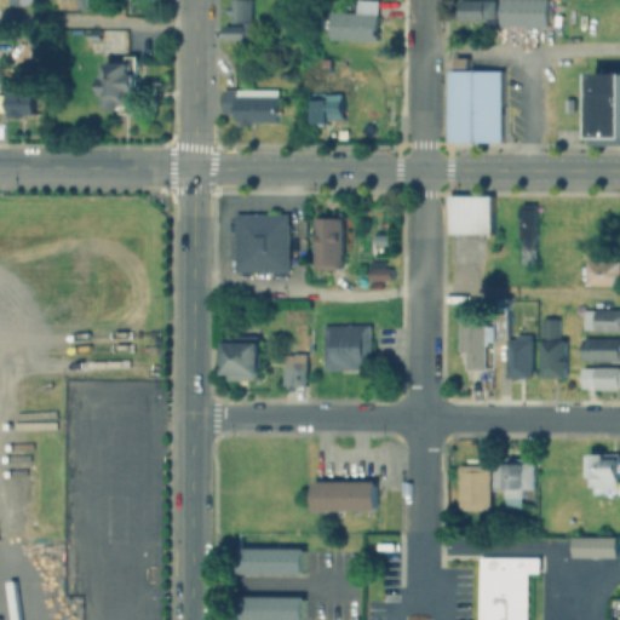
[(78,0),(87,0),(87,10),(78,10),(78,0)]
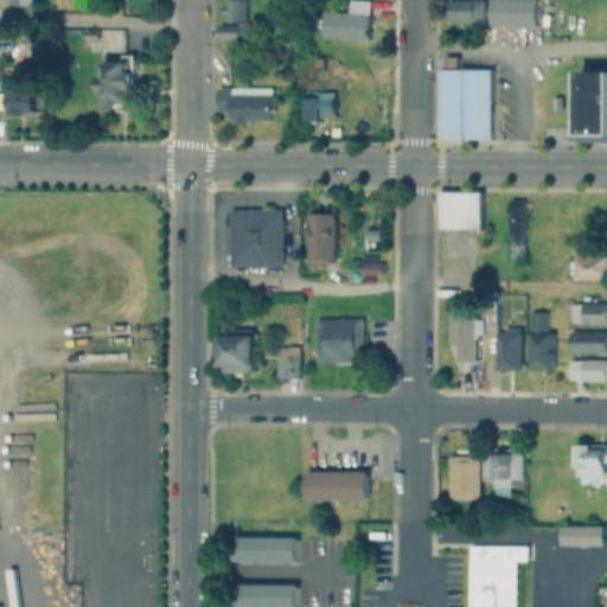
[(225,0),(247,0),(247,39),(219,39),(221,25),(225,25),(225,0)]
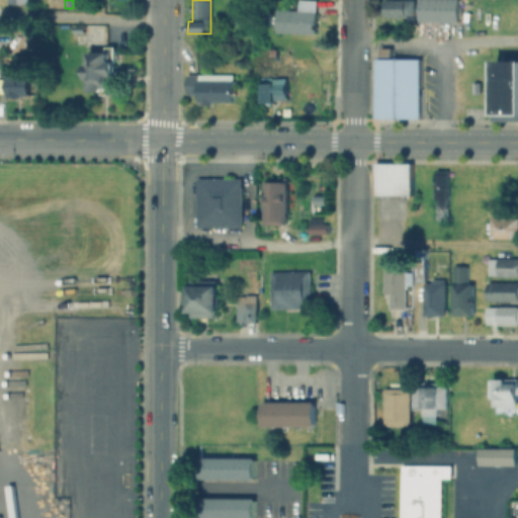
[(277,10),(296,10),(296,1),(314,1),(314,33),(277,32),(277,10)]
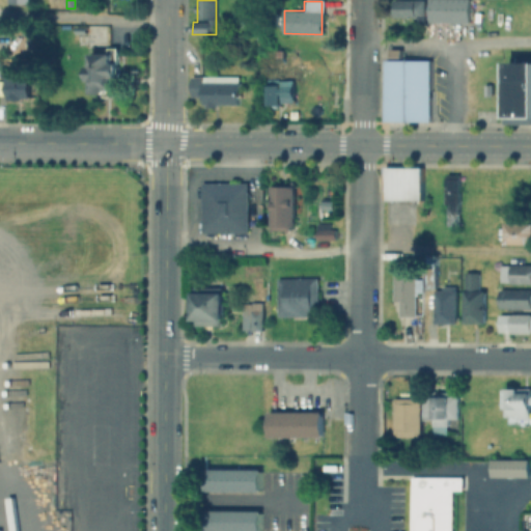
[(392,1),(423,1),(423,17),(392,17),(392,1)]
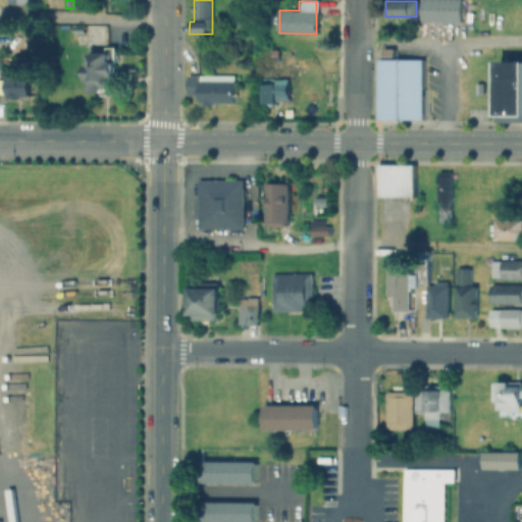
[(422,120),(422,60),(395,60),(395,49),(382,49),(382,60),(377,60),(377,120),(422,120)]
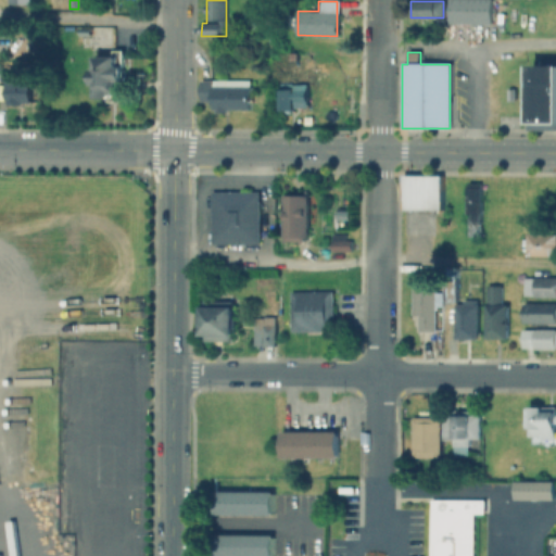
[(96,70),(96,58),(117,58),(117,67),(123,67),(123,81),(117,81),(117,92),(110,92),(109,98),(96,98),(96,85),(92,85),(92,70),(96,70)]
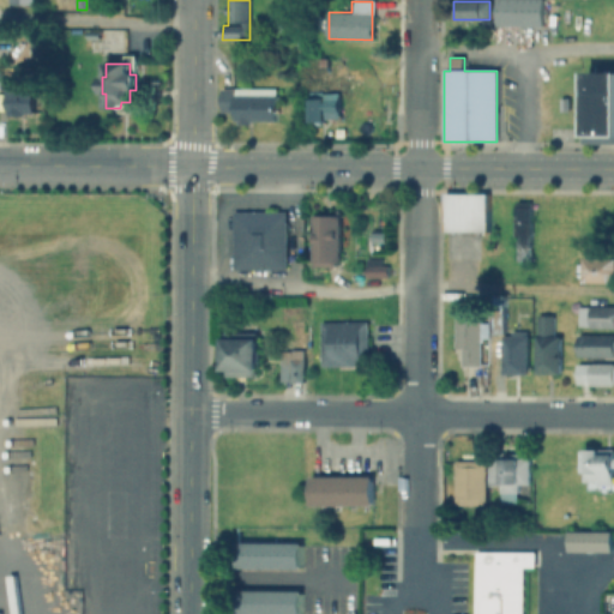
[(613,143),(613,72),(593,72),(591,143),(613,143)]
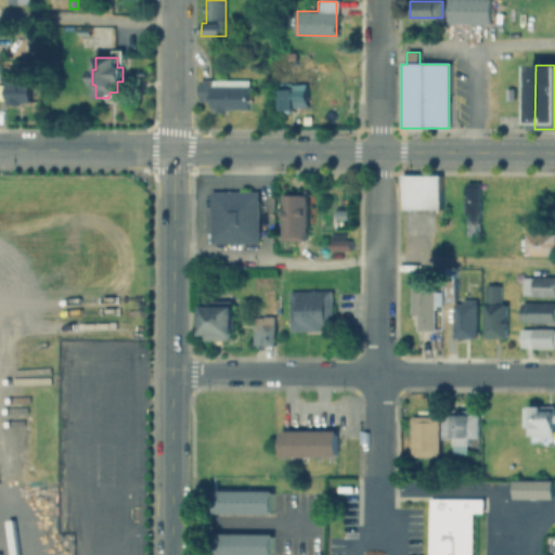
[(5,73),(27,74),(27,102),(5,102),(5,73)]
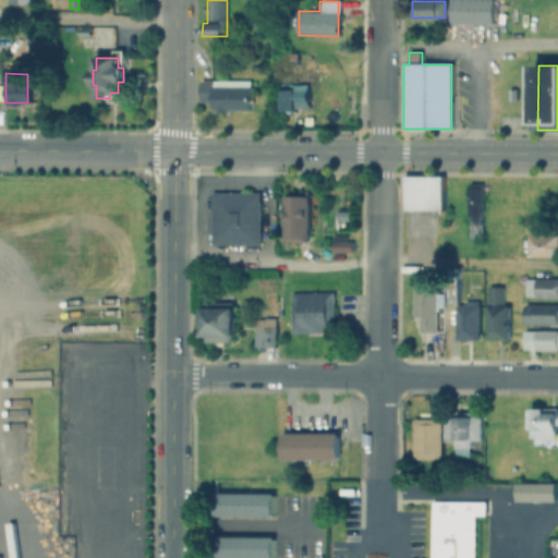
[(199,81),(251,81),(251,111),(213,110),(213,102),(199,102),(199,81)]
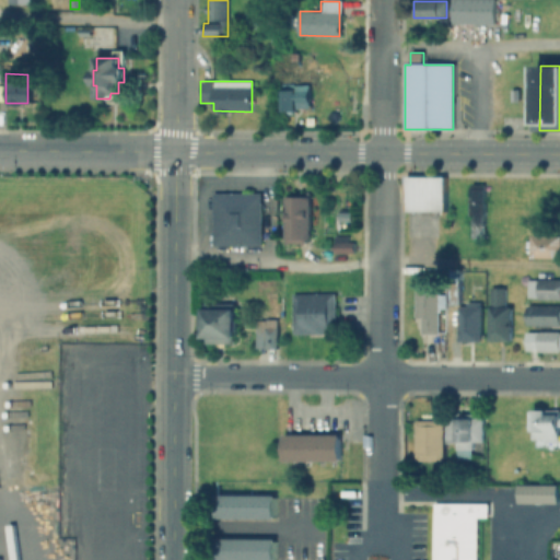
[(280,83),(311,84),(310,109),(296,109),(296,114),(280,114),(280,83)]
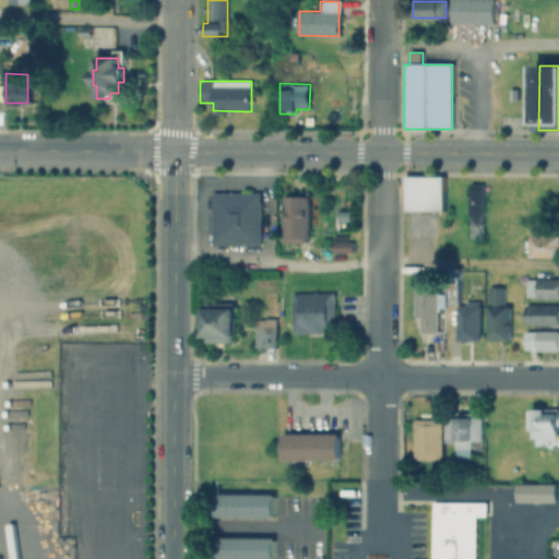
[(404,176),(444,176),(444,211),(404,211),(404,176)]
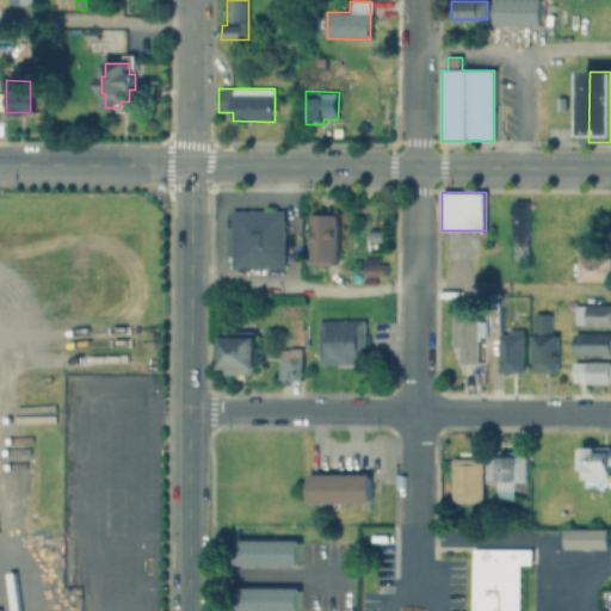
[(512,201),(528,201),(528,248),(512,247),(512,201)]
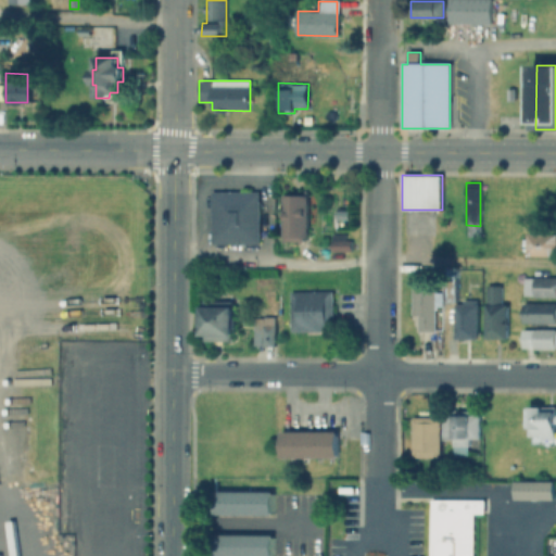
[(211,191),(258,191),(258,243),(210,242),(211,191)]
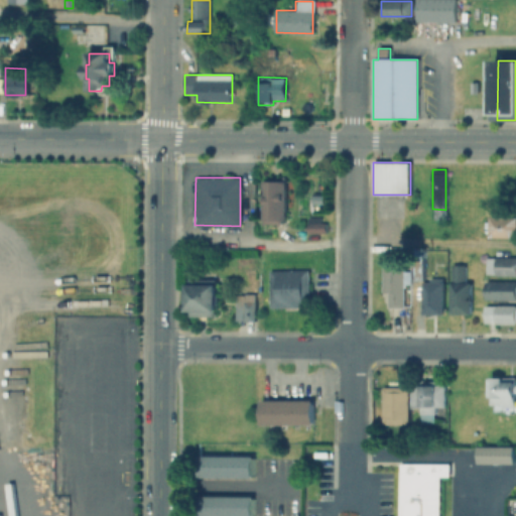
[(261,180),(285,180),(284,223),(261,223),(261,180)]
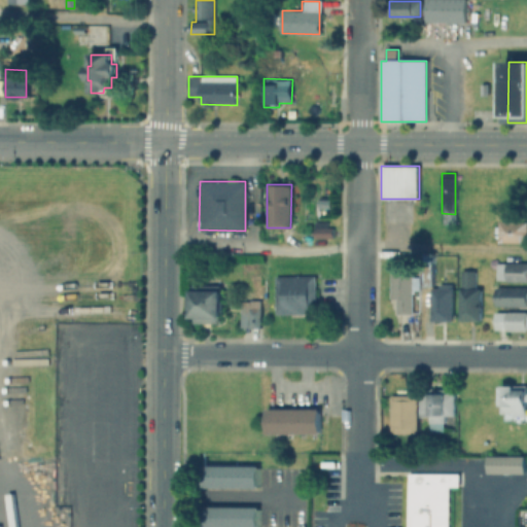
[(499,220),(526,220),(526,241),(499,241),(499,220)]
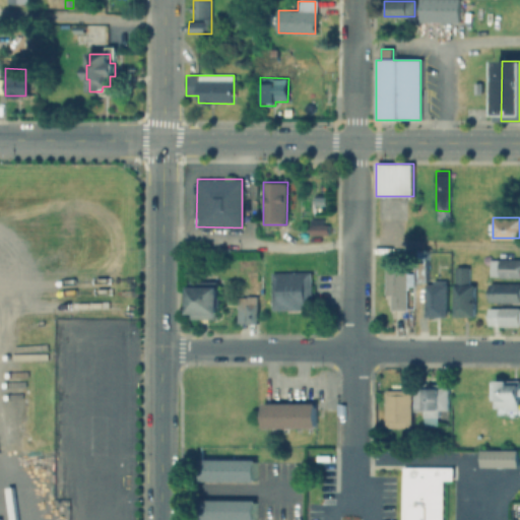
[(309,224),(328,224),(328,235),(309,235),(309,224)]
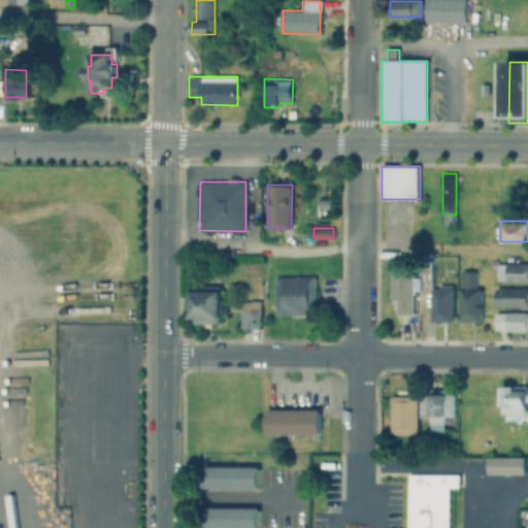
[(496,262),(527,262),(527,281),(495,281),(496,262)]
